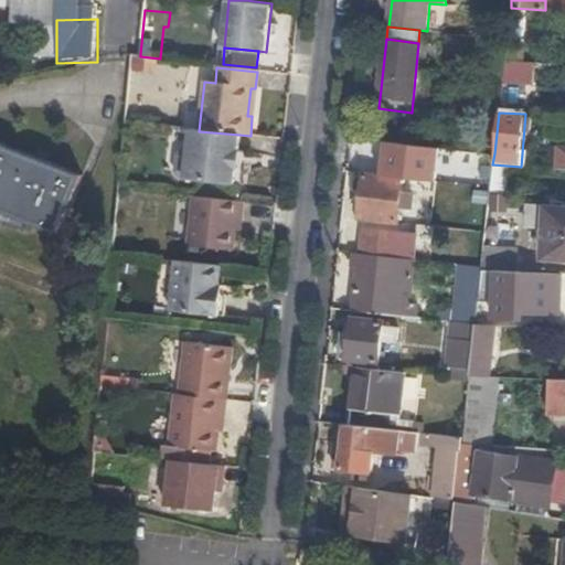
[(199,131),(191,130),(189,150),(185,150),(179,157),(177,173),(183,180),(235,185),(240,135),(199,131)]
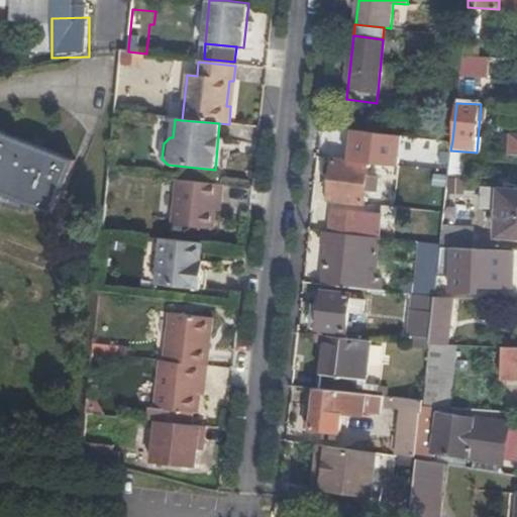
[(0,192),(54,215),(76,161),(0,129),(0,192)]
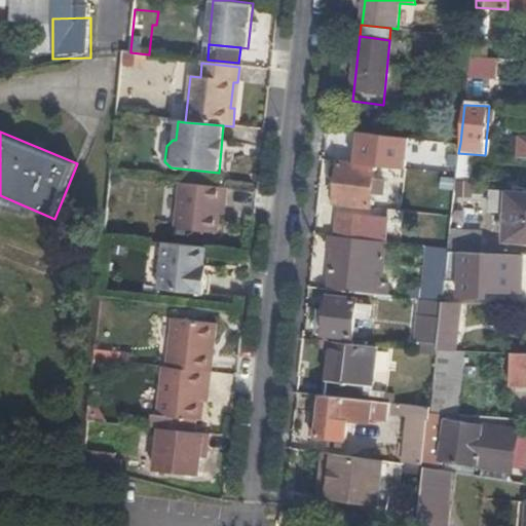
[(375,180),(376,165),(340,162),(336,202),(372,208),(373,194),(378,194),(379,180),(375,180)]
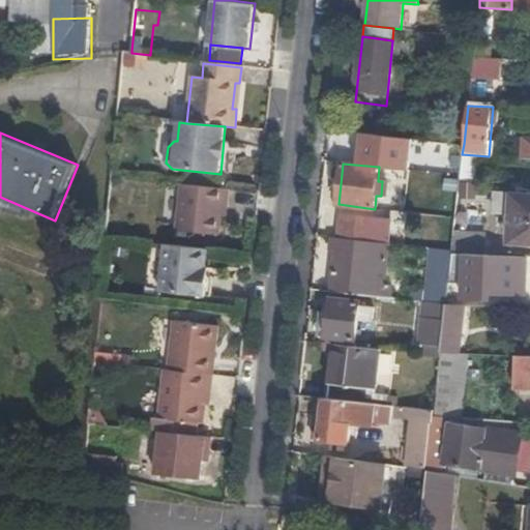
[(226,206),(228,190),(182,185),(177,232),(218,236),(222,205),(226,206)]
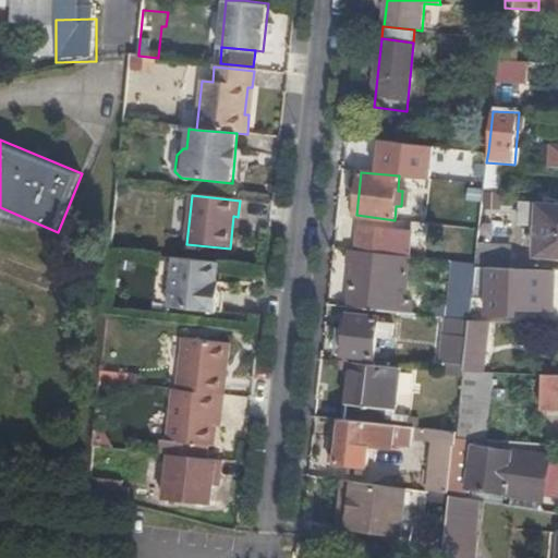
[(557,204),(522,203),(521,221),(538,222),(536,253),(557,254),(557,204)]
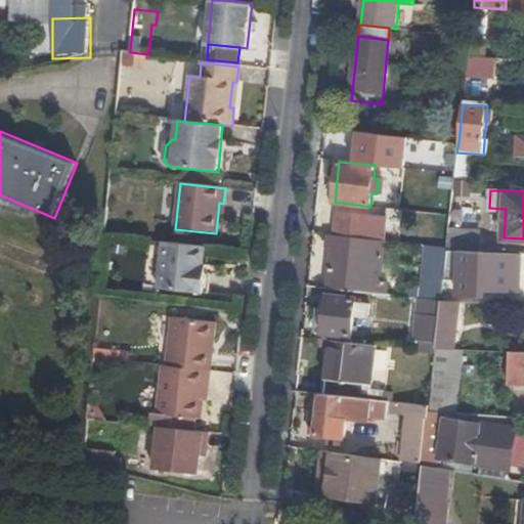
[(335,234),(352,236),(367,238),(369,219),(369,217),(338,213),(335,234)]
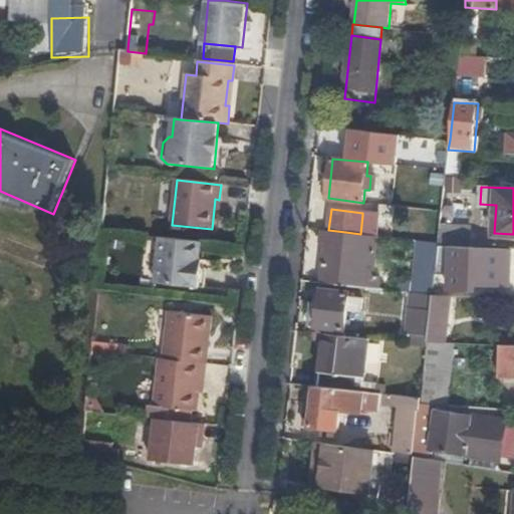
[(362,215),(360,234),(373,235),(375,217),(362,215)]
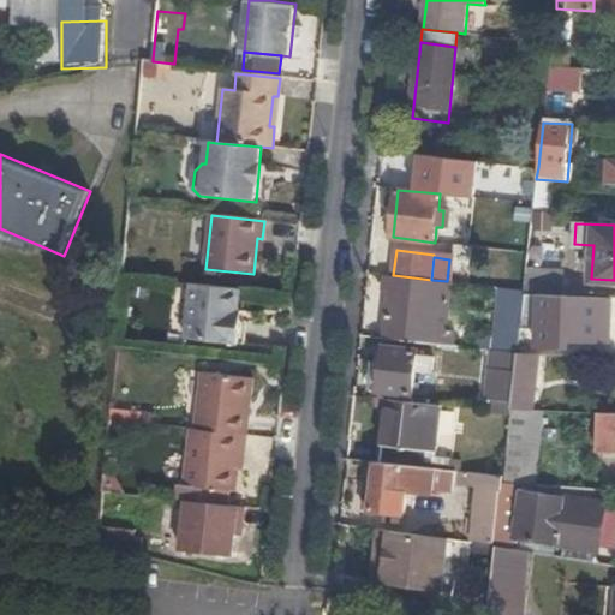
[(524,291),(526,268),(527,264),(511,263),(508,288),(524,291)]
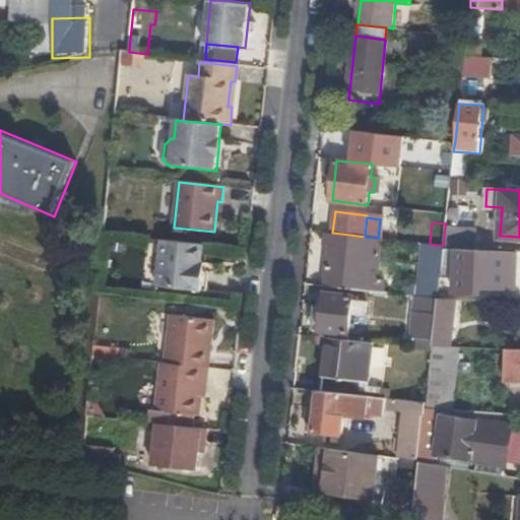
[(443,249),(475,251),(476,228),(445,226),(443,246),(443,249)]
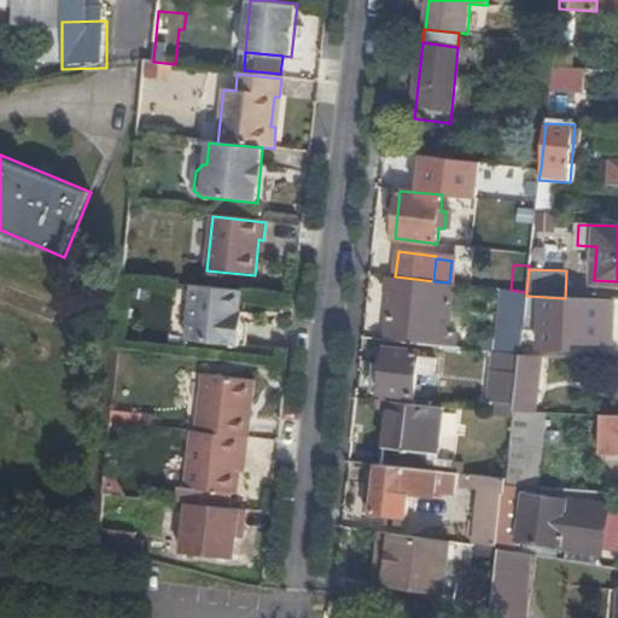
[(408,337),(407,342),(442,345),(443,337),(435,336),(439,297),(413,293),(415,279),(395,277),(394,277),(386,333),(408,337)]
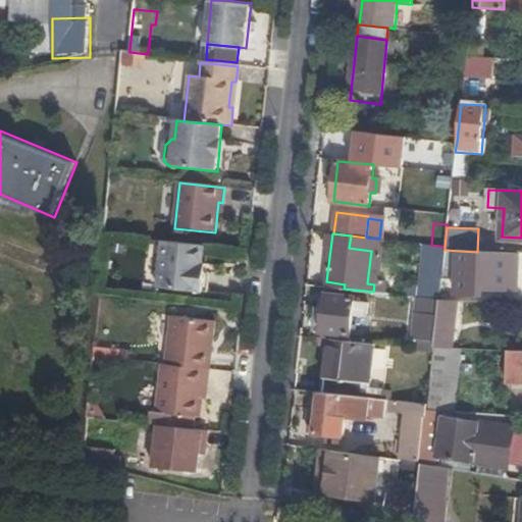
[(200,270),(203,246),(162,242),(157,286),(204,293),(206,272),(200,270)]
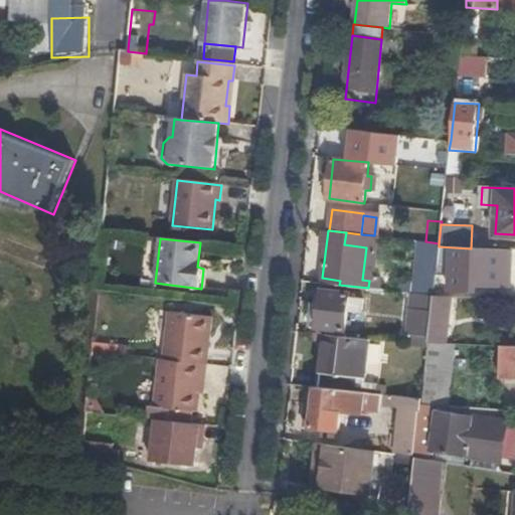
[(436,277),(437,262),(439,246),(439,243),(425,241),(423,241),(419,280),(435,282),(436,277)]
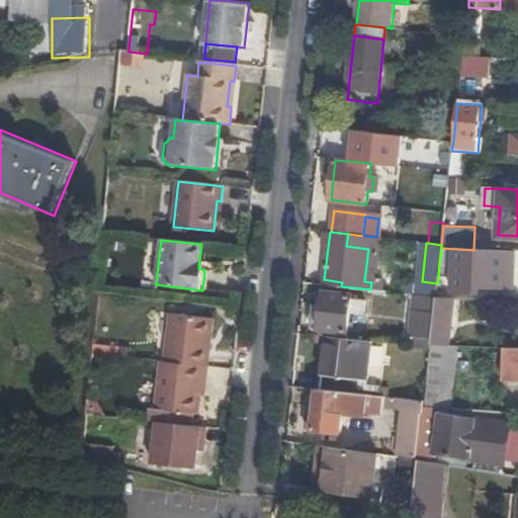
[(508,263),(509,251),(473,250),(441,248),(439,263),(453,264),(452,291),(473,291),(475,287),(494,288),(495,263),(508,263)]
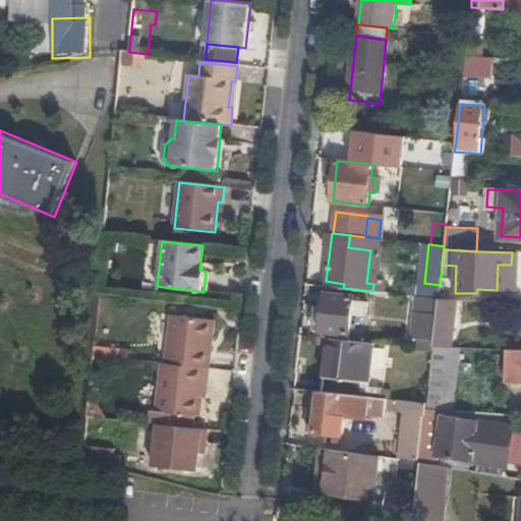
[(438,299),(440,285),(424,283),(418,282),(417,290),(416,297),(424,297),(438,299)]
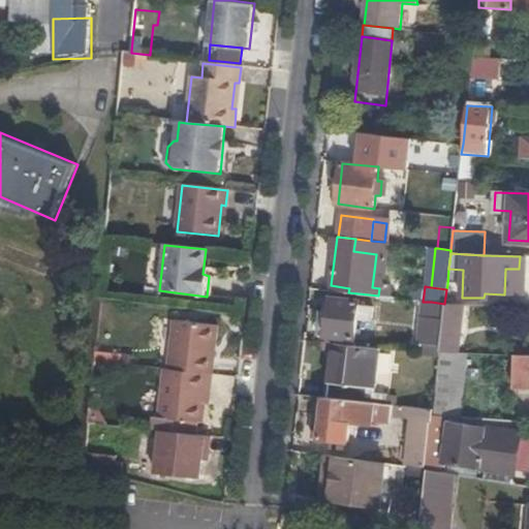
[(406,300),(423,302),(424,294),(408,292),(406,300)]
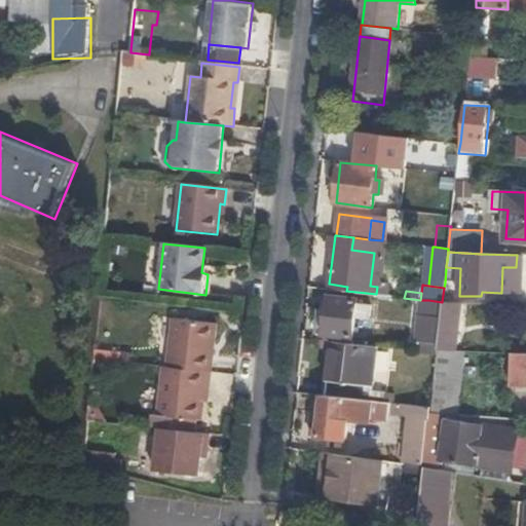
[(327,311),(325,333),(325,334),(353,337),(358,298),(329,295),(327,311)]
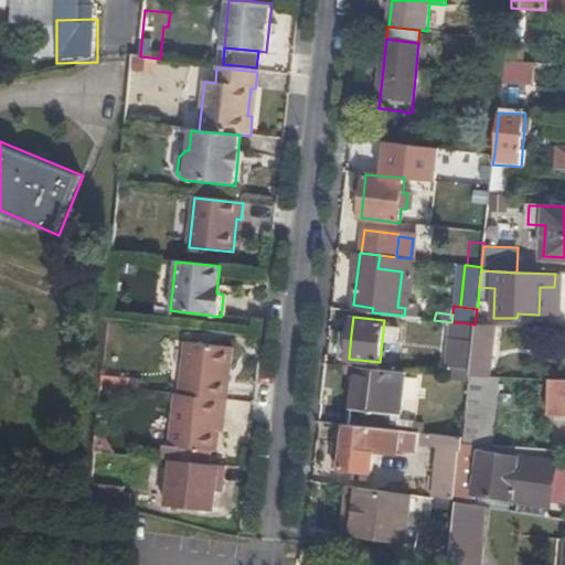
[(458,339),(472,341),(475,324),(460,322),(458,339)]
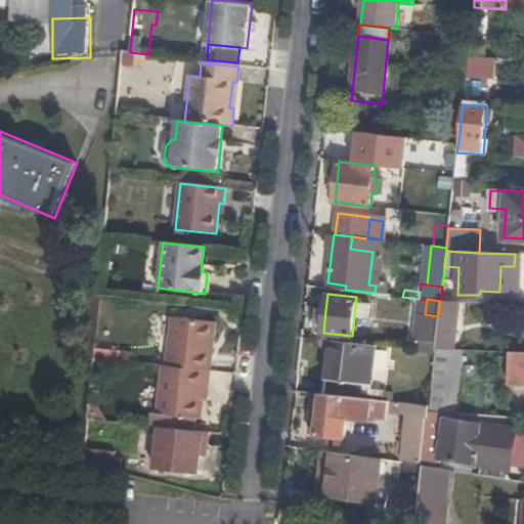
[(435,348),(454,349),(460,301),(440,301),(438,316),(436,341),(435,348)]
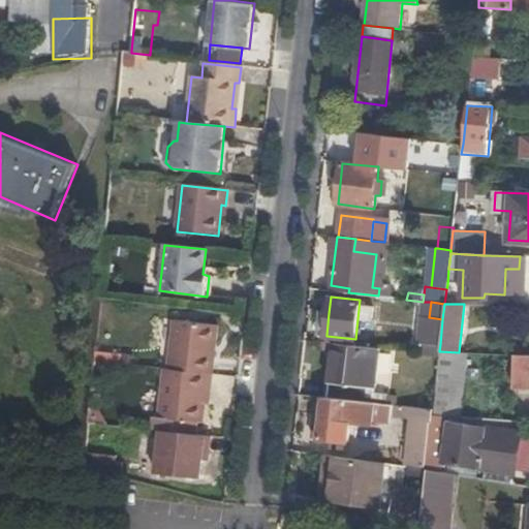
[(316,334),(327,335),(329,313),(319,311),(316,334)]
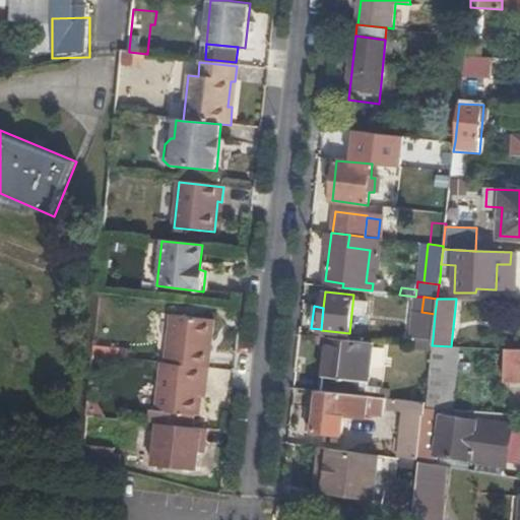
[(415,336),(433,338),(435,314),(421,312),(418,312),(415,336)]
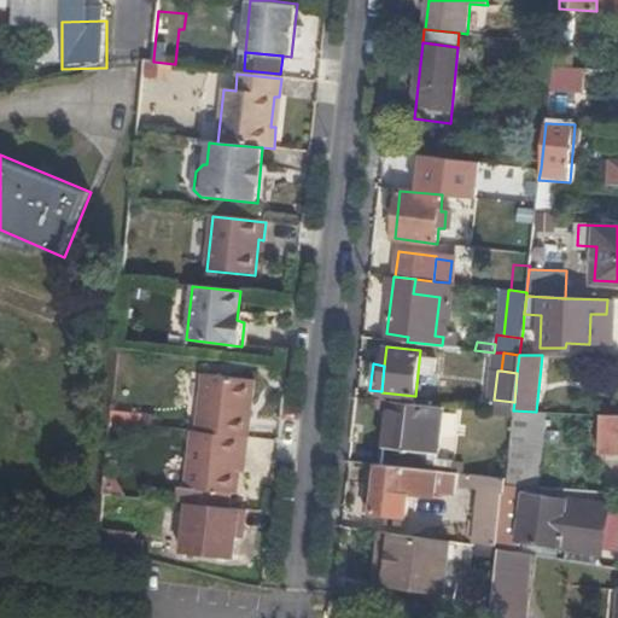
[(248,437),(252,380),(202,375),(197,431),(248,437)]
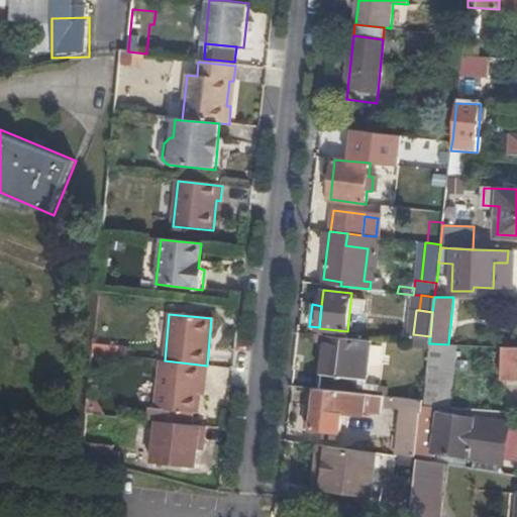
[(326,336),(321,389),(365,394),(370,341),(326,336)]
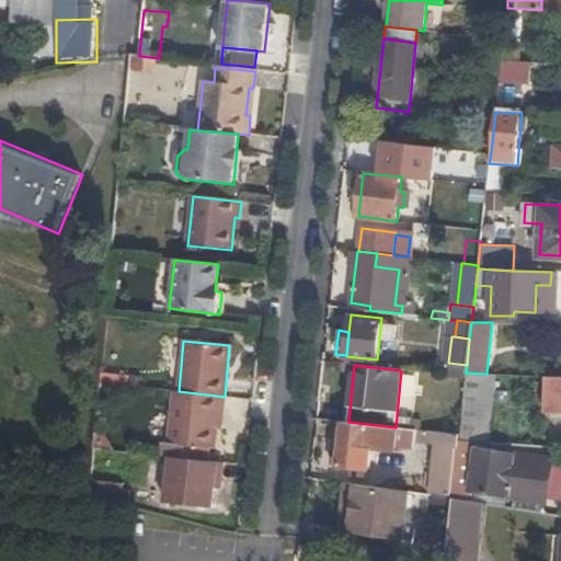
[(476,442),(490,443),(497,374),(487,374),(466,373),(466,379),(458,435),(458,441),(476,442)]
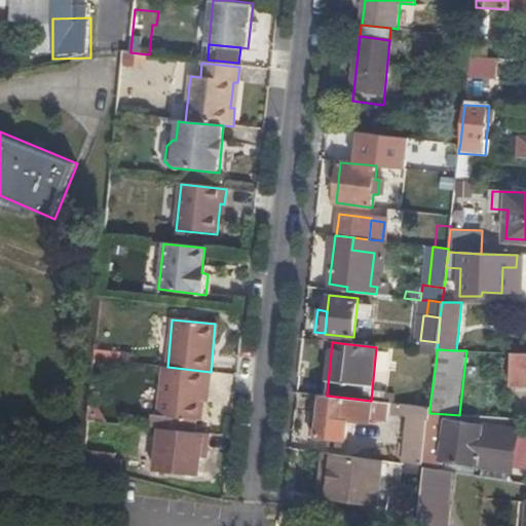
[(525,352),(510,352),(509,382),(525,383),(525,352)]
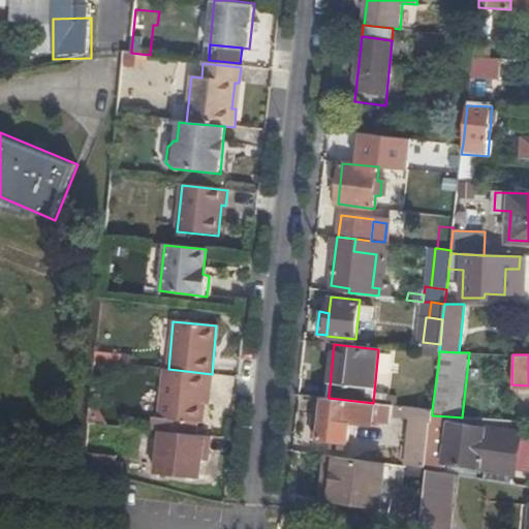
[(212,374),(168,369),(167,369),(163,369),(159,408),(154,408),(152,431),(195,434),(196,422),(201,422),(204,404),(205,392),(210,392),(212,374)]
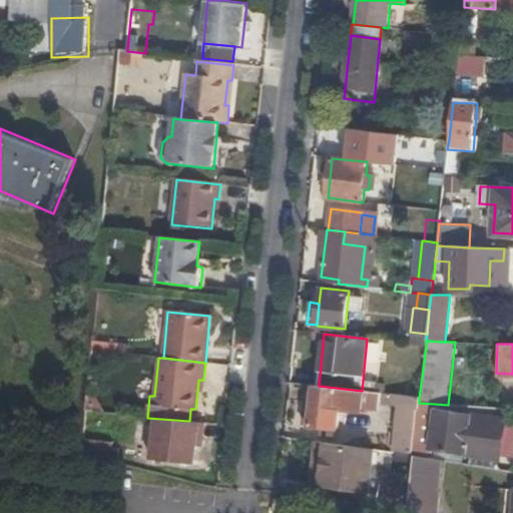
[(319,386),(314,386),(310,425),(338,428),(340,409),(359,411),(359,408),(383,411),(385,394),(362,391),(319,386)]
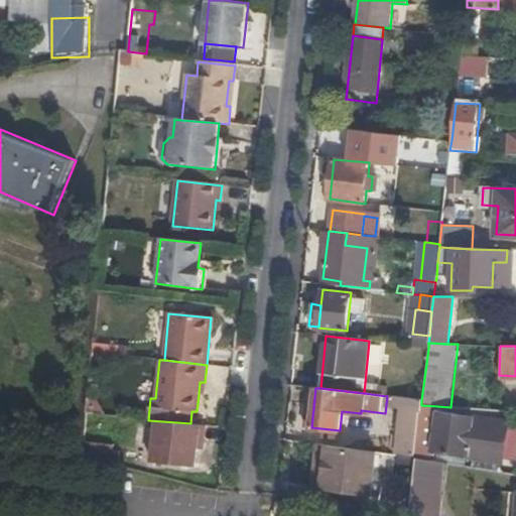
[(418,410),(420,410),(421,405),(421,400),(402,398),(396,453),(413,455),(418,410)]
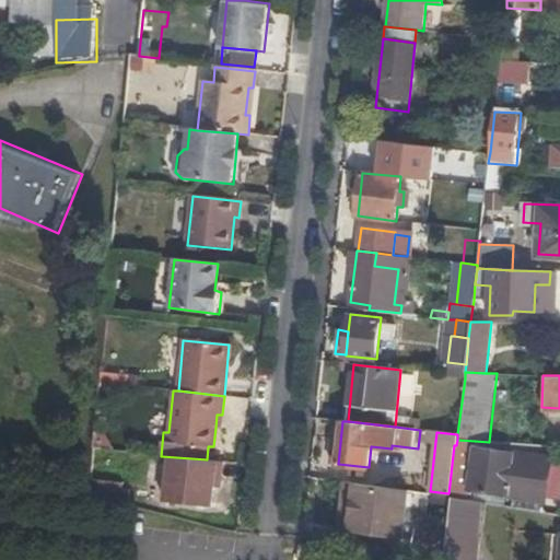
[(545,501),(551,461),(476,448),(469,492),(545,501)]
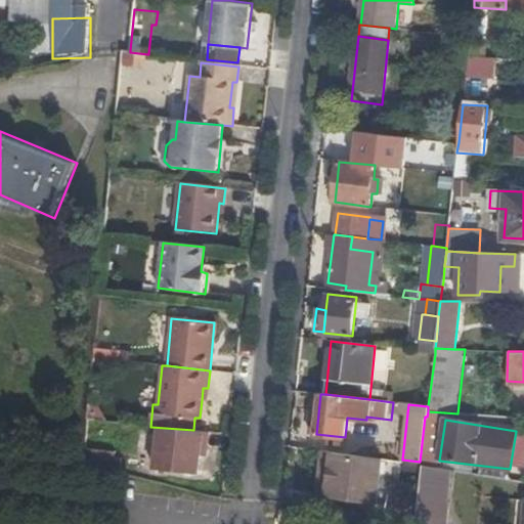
[(206,449),(209,433),(159,428),(155,470),(199,474),(201,449),(206,449)]
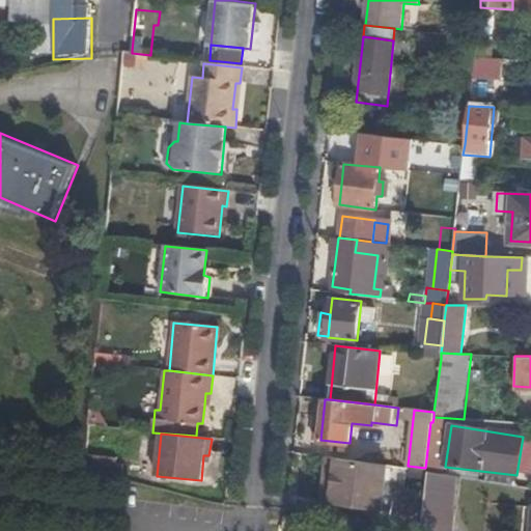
[(88,456),(86,477),(123,480),(124,466),(119,466),(119,459),(88,456)]
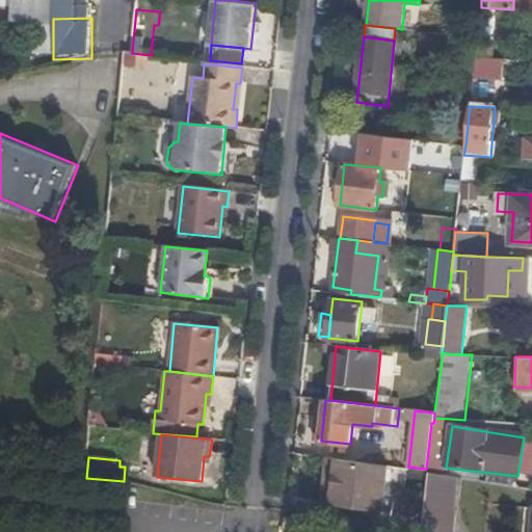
[(338,459),(328,458),(322,501),(333,503),(338,459)]
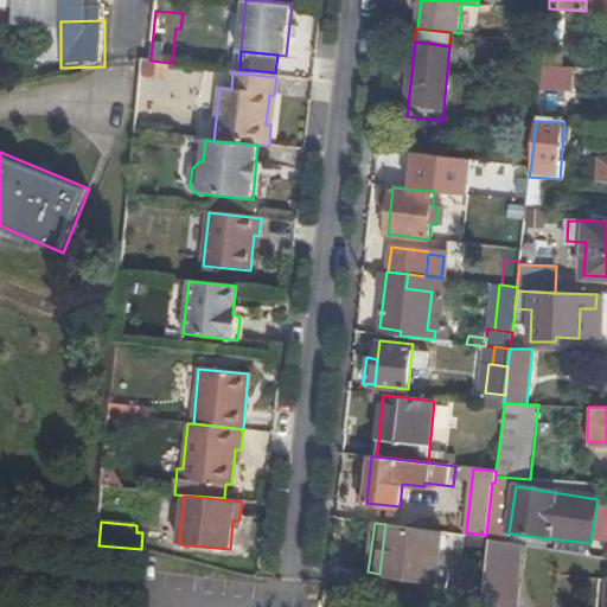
[(434,581),(441,532),(385,524),(379,574),(434,581)]
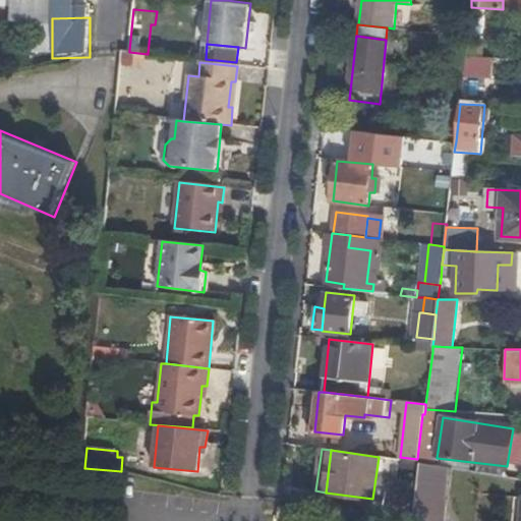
[(442,520),(448,467),(419,463),(416,491),(415,497),(412,520),(442,520)]
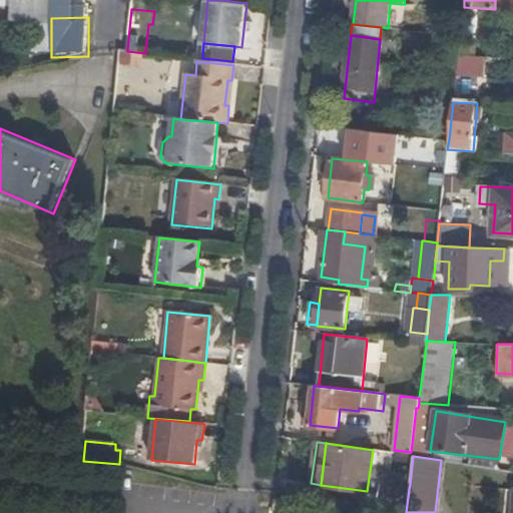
[(406,512),(409,489),(387,485),(385,497),(378,495),(374,510),(386,512),(406,512)]
